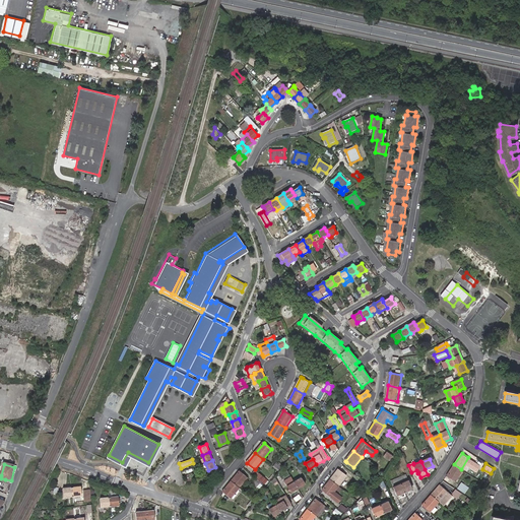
[(454,480),(461,469),(454,464),(447,476),(454,480)]
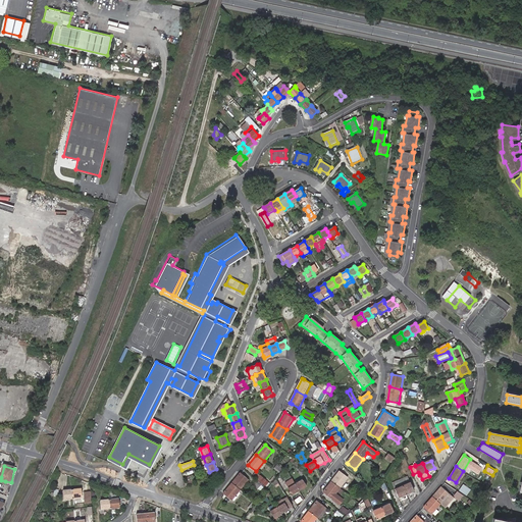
[(331,482),(340,488),(349,478),(341,472),(341,471),(331,482)]
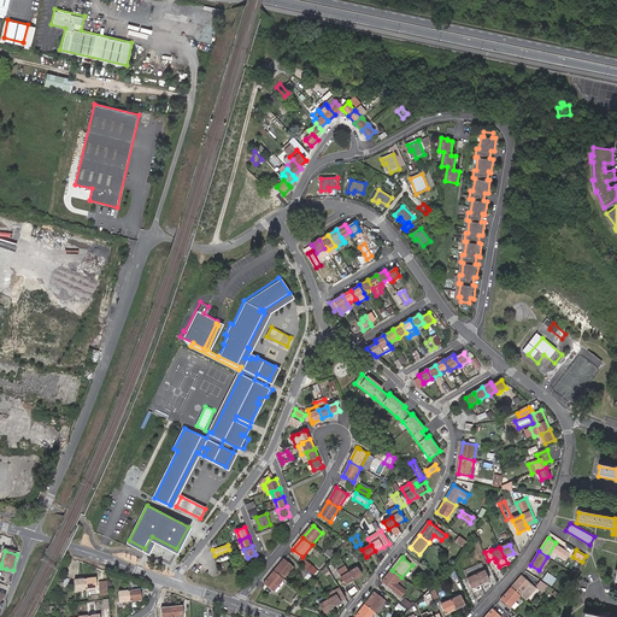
[(221,565),(224,574),(231,570),(227,559),(223,562),(224,564),(221,565)]
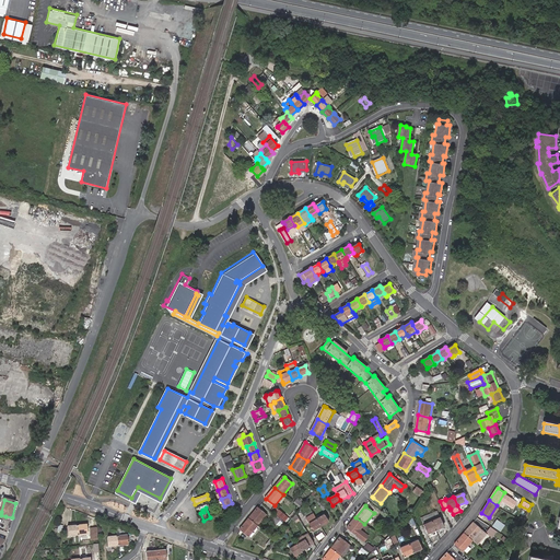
[(249,517),(258,525),(267,514),(259,508),(249,517)]
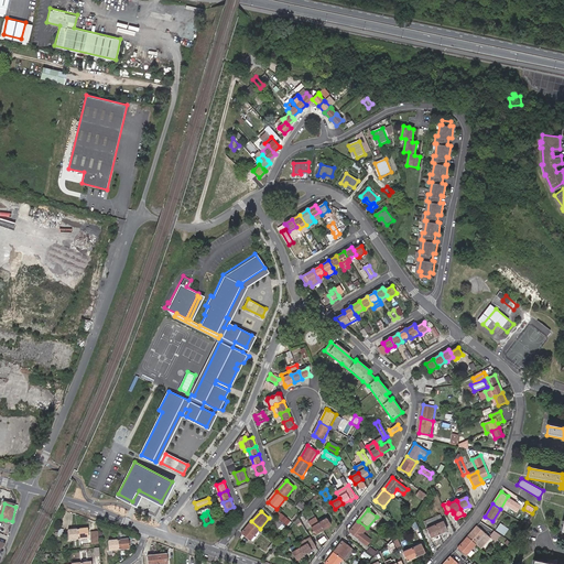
[(293,523),(282,514),(280,518),(290,527),(293,523)]
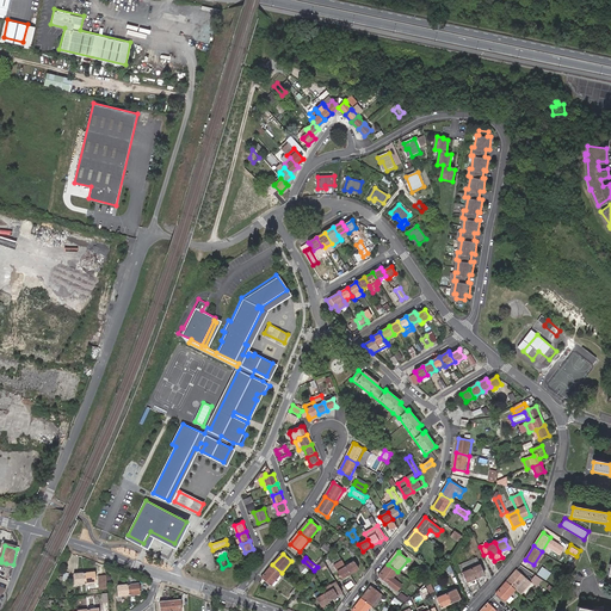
[(313,573),(303,565),(301,563),(298,566),(300,568),(297,571),(304,576),(307,579),(313,573)]
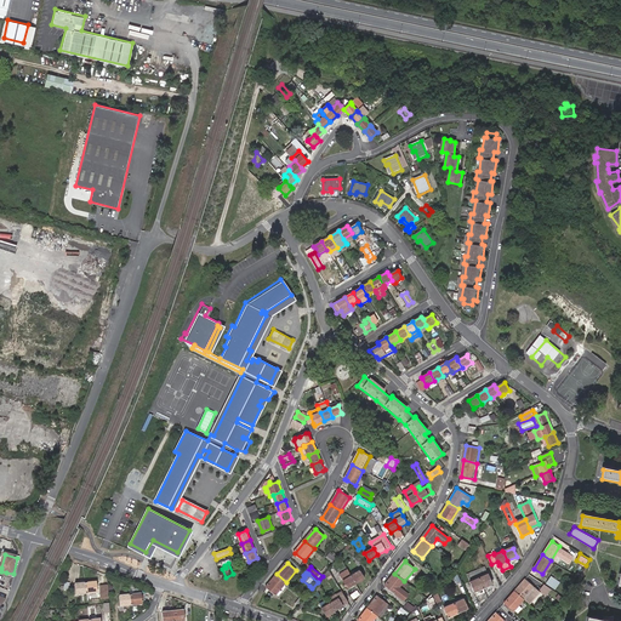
[(360,573),(352,576),(357,584),(364,579),(360,573)]
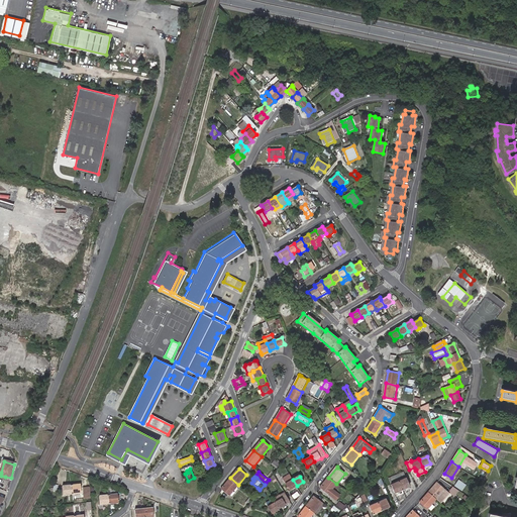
[(222,489),(230,496),(238,485),(230,478),(222,489)]
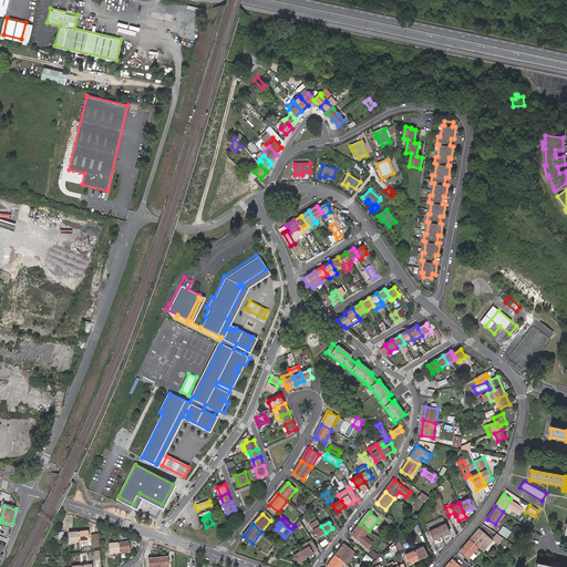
[(351,535),(360,543),(369,531),(360,524),(351,535)]
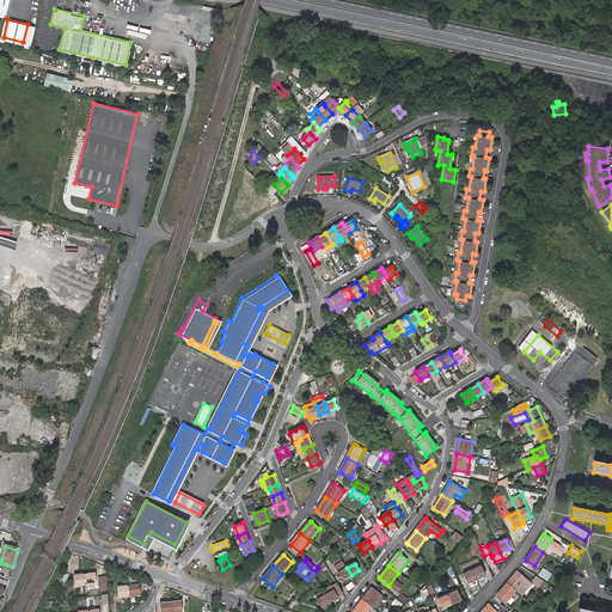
[(483,567),(473,570),(477,579),(487,575),(483,567)]
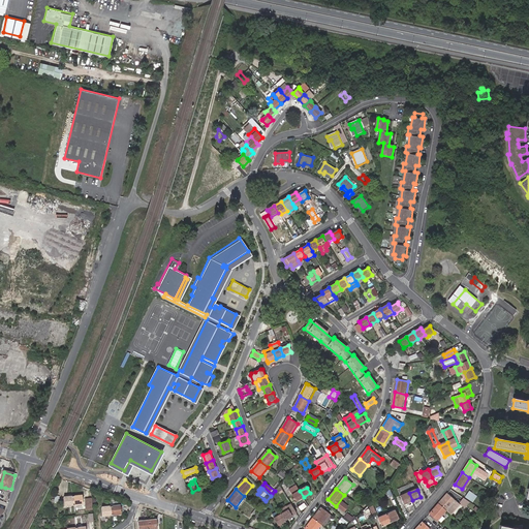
[(467,490),(464,495),(470,500),(474,495),(467,490)]
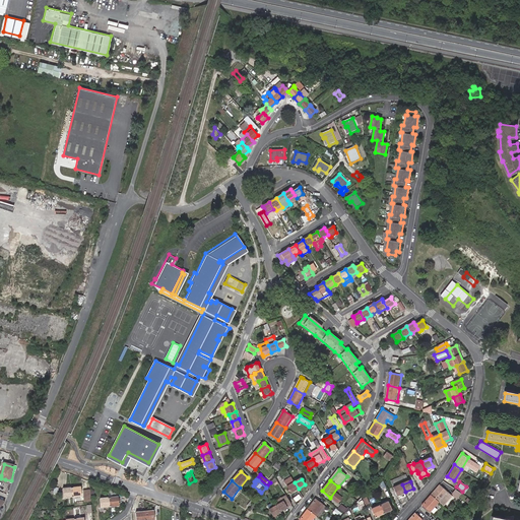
[(299,489),(295,482),(287,486),(290,493),(299,489)]
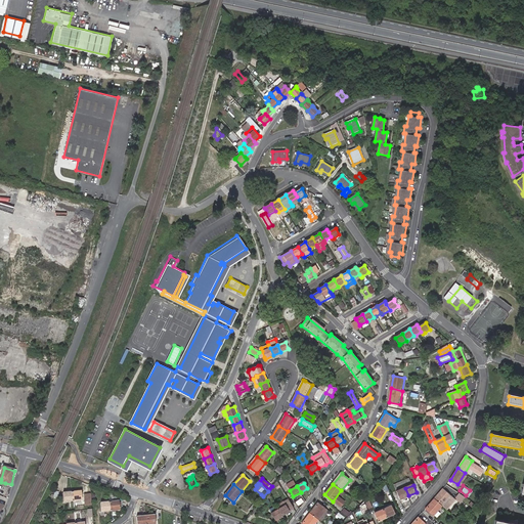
[(408,495),(405,488),(397,492),(400,499),(408,495)]
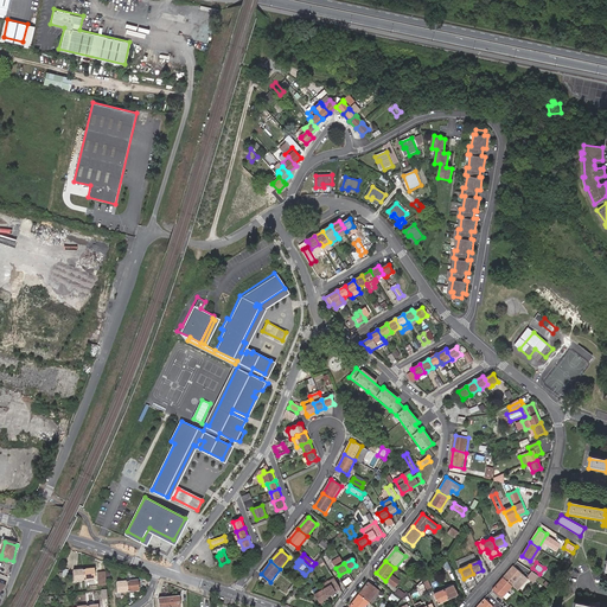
[(530,579),(515,567),(504,577),(511,583),(519,590),(530,579)]
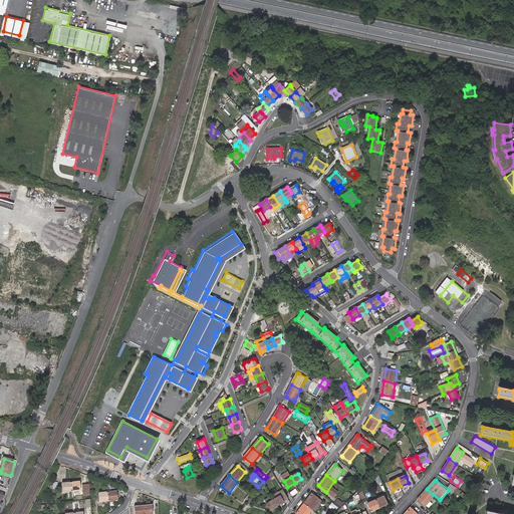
[(79,482),(71,483),(72,492),(80,491),(79,482)]
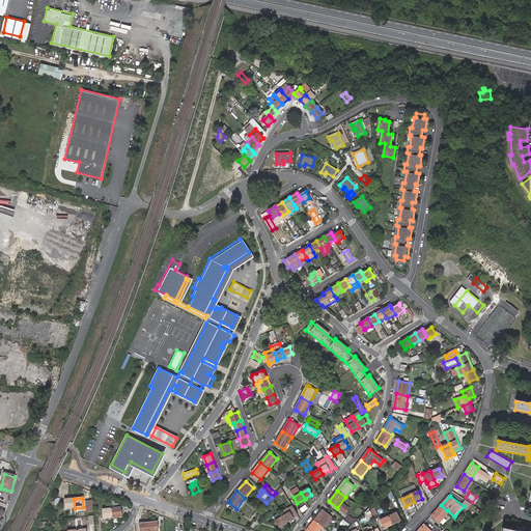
[(75,508),(74,499),(64,500),(65,509),(75,508)]
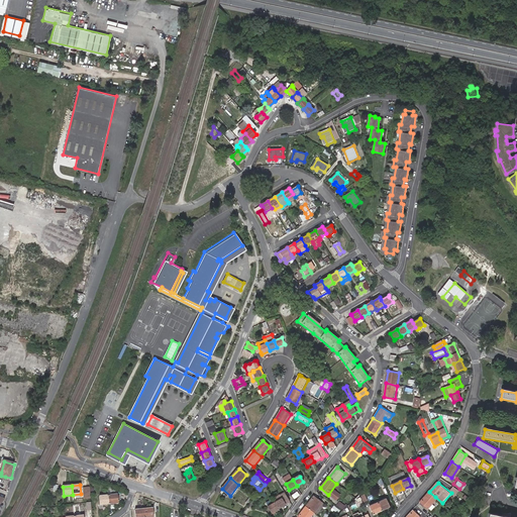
[(426,508),(435,497),(429,492),(420,503),(426,508)]
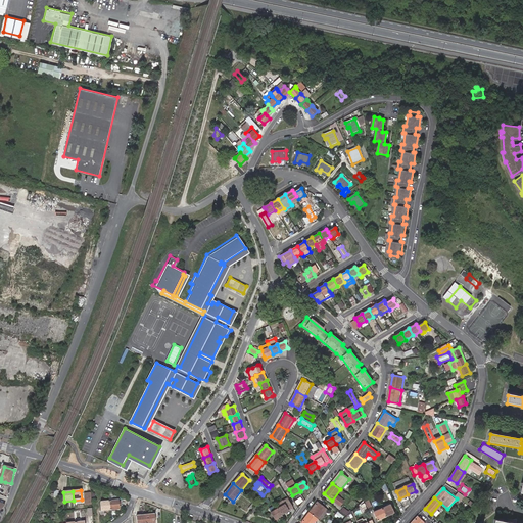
[(279,508),(283,514),(294,508),(289,498),(284,502),(285,504),(279,508)]
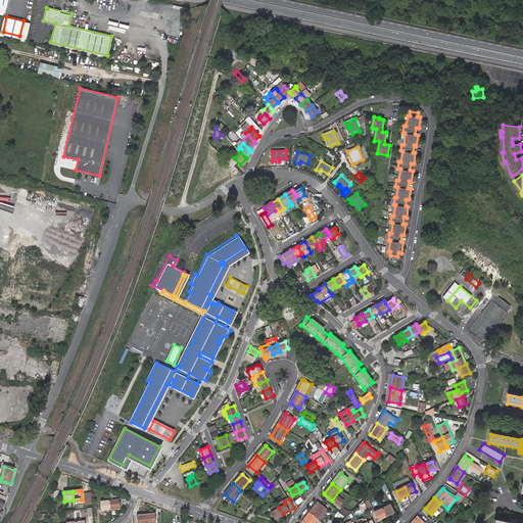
[(119,501),(110,502),(110,510),(120,510),(119,501)]
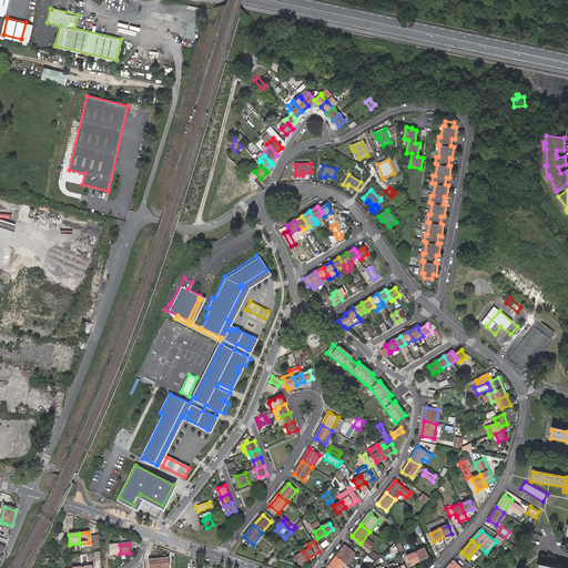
[(120,554),(120,545),(110,545),(111,555),(120,554)]
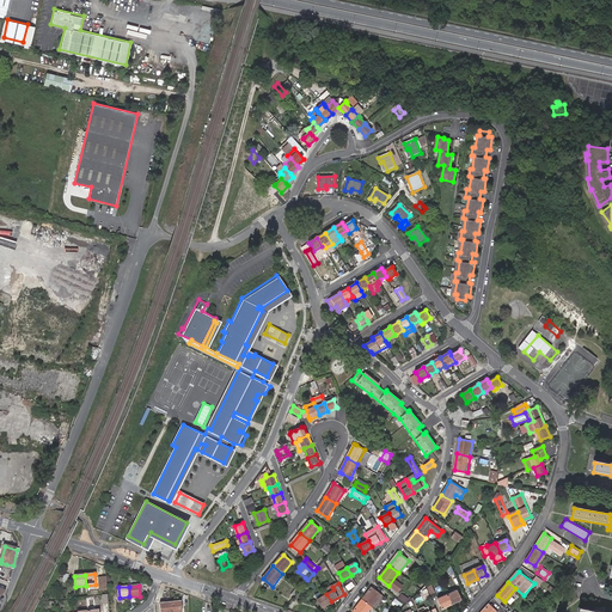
[(362,600),(372,607),(381,594),(372,587),(362,600)]
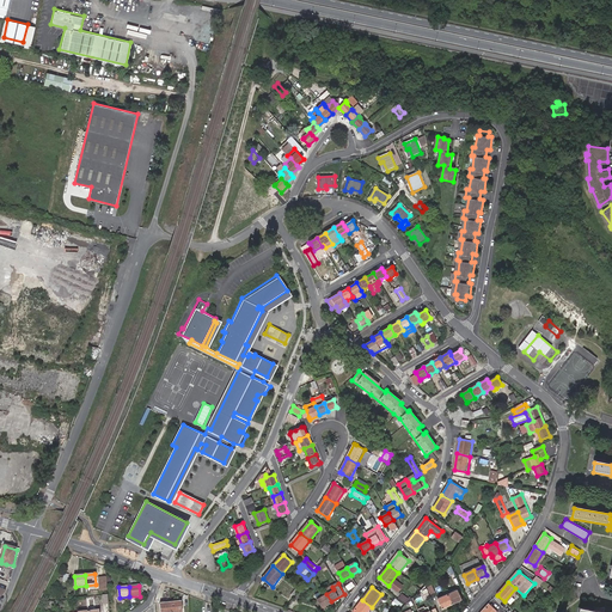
[(301,592),(295,599),(300,603),(306,594),(301,592)]
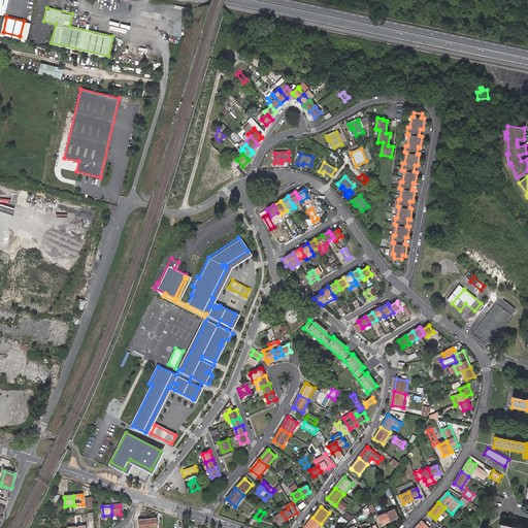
[(387,515),(390,521),(398,518),(395,510),(387,515)]
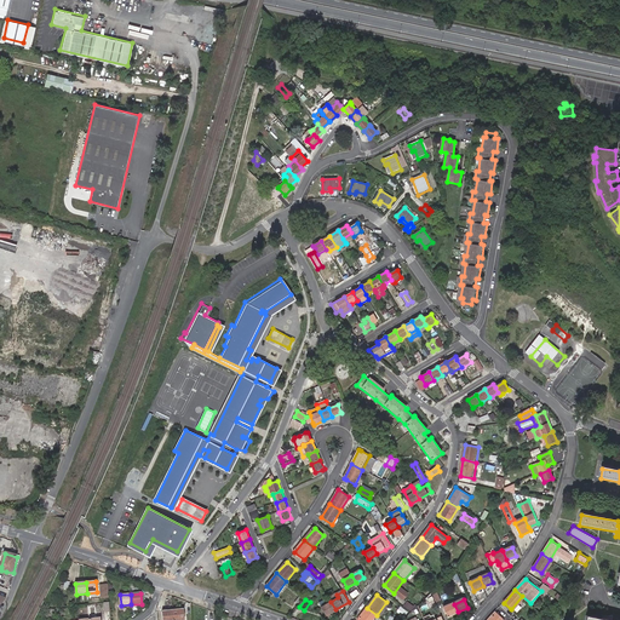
[(326,615),(336,609),(331,602),(322,607),(326,615)]
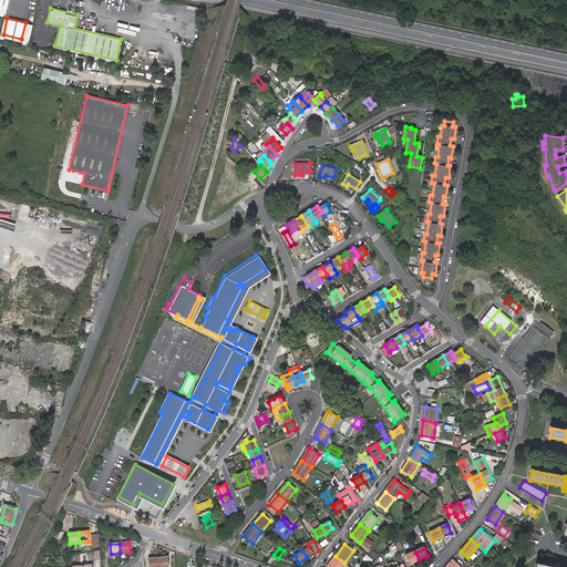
[(410,564),(419,559),(415,553),(406,556),(410,564)]
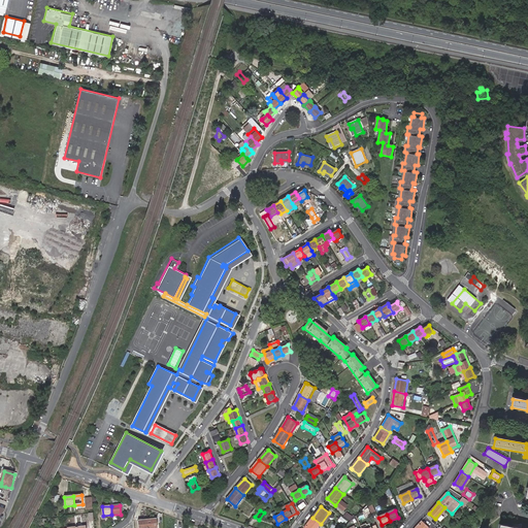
[(337,520),(344,525),(348,521),(340,517),(337,520)]
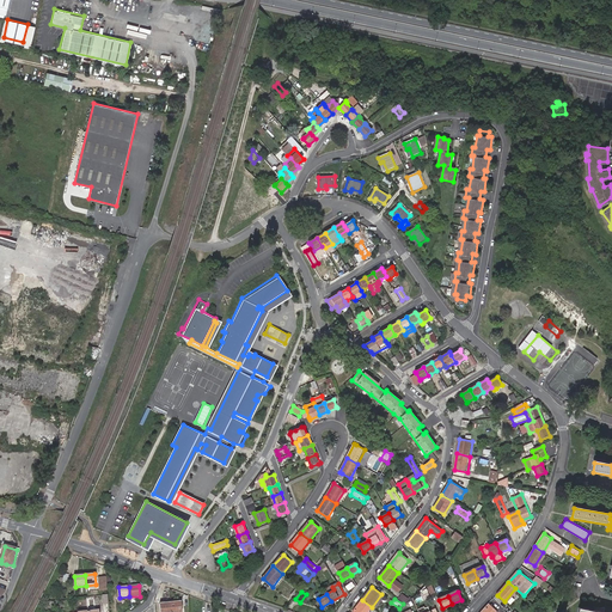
[(353,611),(368,611),(372,607),(362,600),(353,611)]
